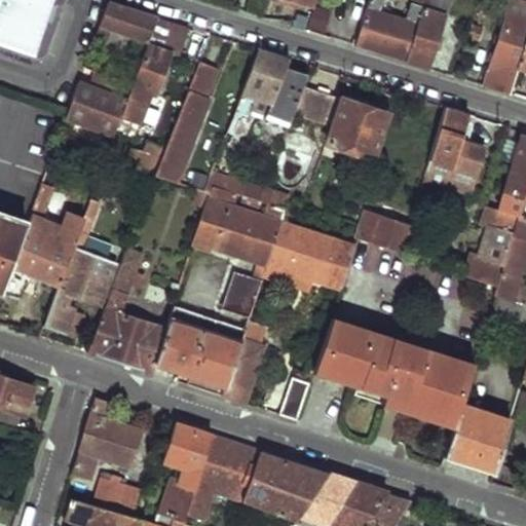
[(0,0),(0,40),(31,50),(43,13),(46,4),(47,0),(0,0)]
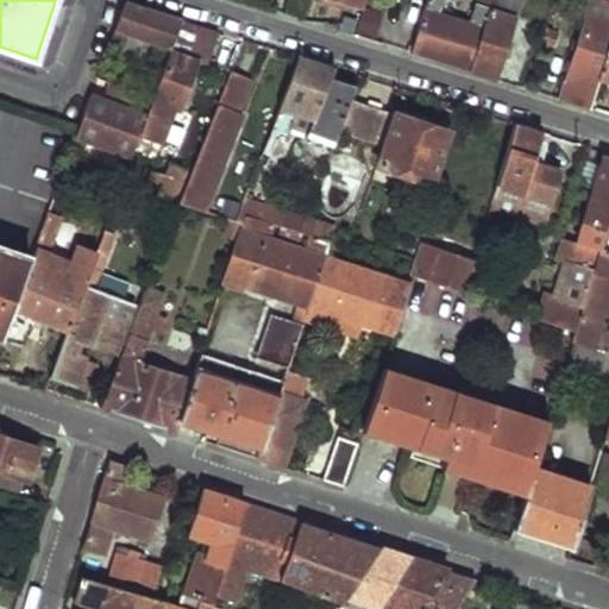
[(129,31),(173,45),(183,18),(126,0),(125,0),(115,26),(129,31)]
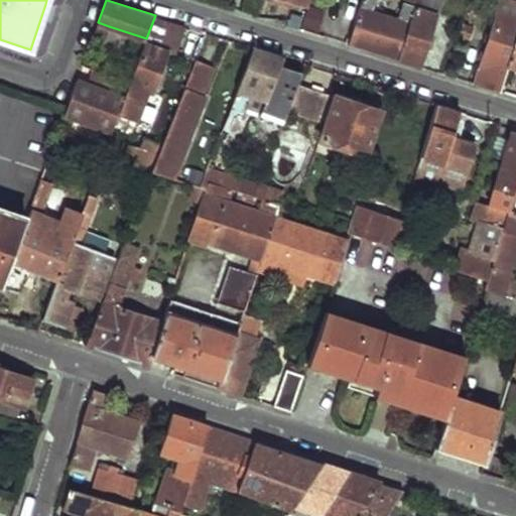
[(362,0),(348,43),(401,59),(418,0),(405,0),(400,19),(372,10),(375,0),(362,0)]
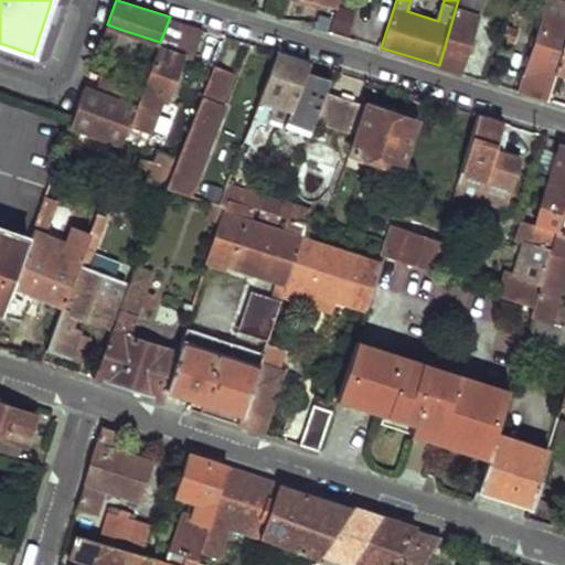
[(458,0),(439,65),(460,72),(480,0),(458,0)]
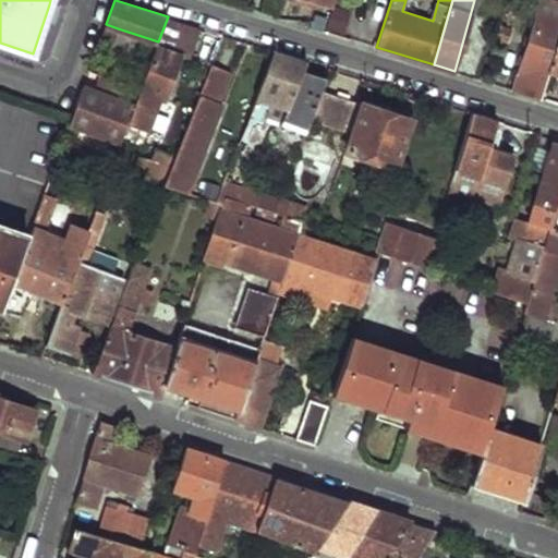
[(557,4),(543,0),(517,91),(542,98),(550,71),(557,47),(557,4)]
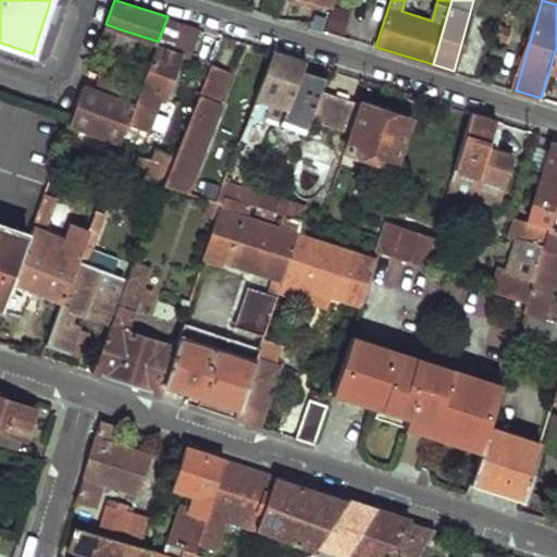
[(49,4),(46,14),(54,17),(58,7),(49,4)]
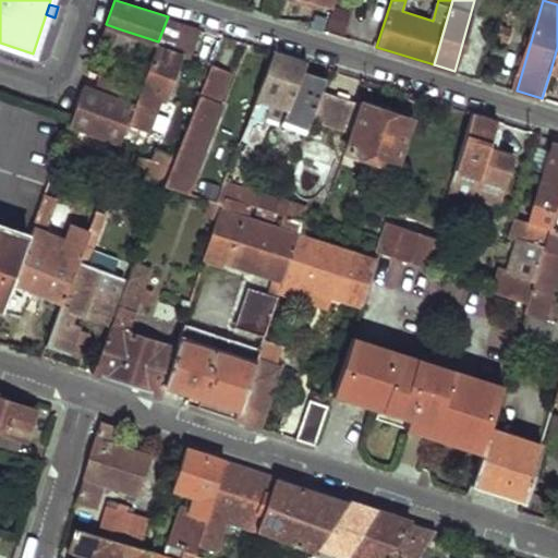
[(331,9),(326,32),(343,35),(348,12),(331,9)]
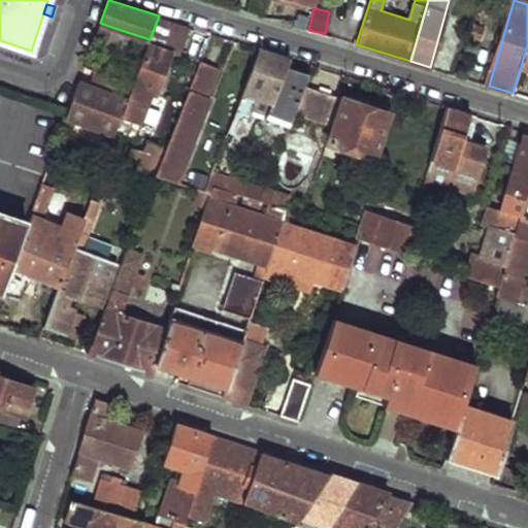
[(150,39),(135,83),(121,123),(139,129),(152,93),(158,96),(171,52),(178,55),(190,25),(159,15),(150,39)]
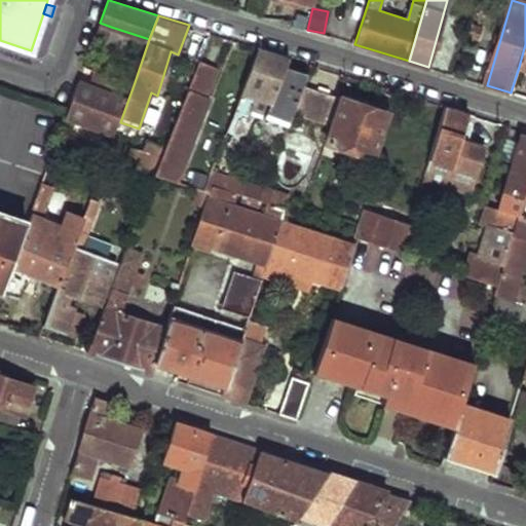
[(106,40),(111,27),(100,23),(95,37),(106,40)]
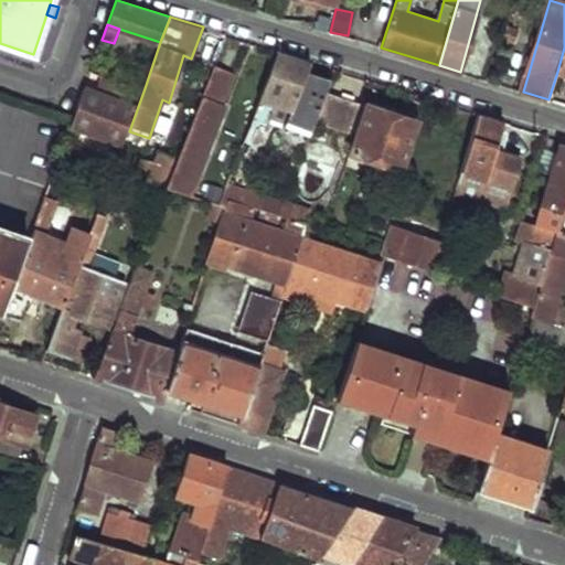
[(278,50),(252,125),(266,129),(275,102),(291,106),(284,126),(309,134),(315,119),(324,94),(329,81),(307,74),(311,61),(278,50)]
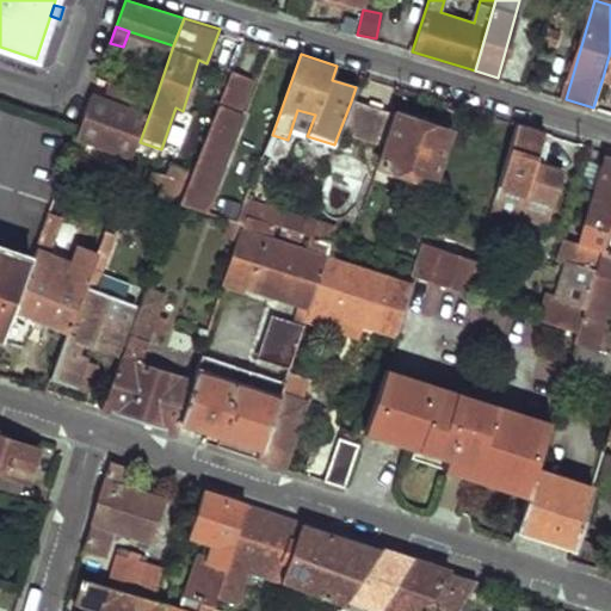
[(183,203),(204,211),(210,193),(215,193),(244,113),(239,111),(252,78),(232,71),(183,203)]
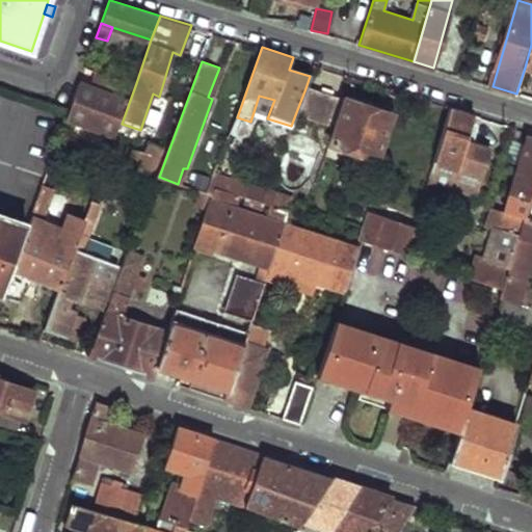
[(89,85),(79,82),(74,97),(65,118),(117,136),(122,124),(136,83),(96,70),(89,85)]
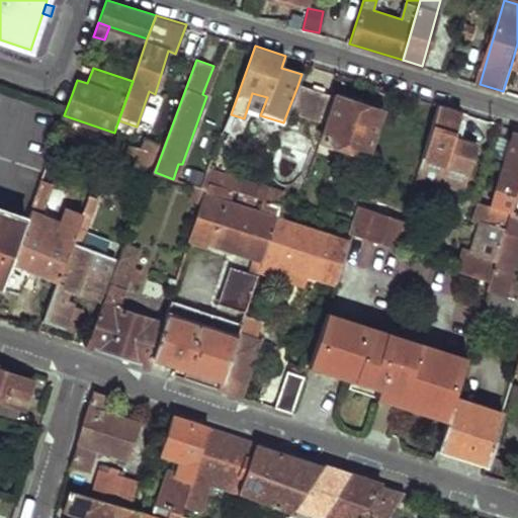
[(297,86),(288,109),(328,121),(335,97),(297,86)]
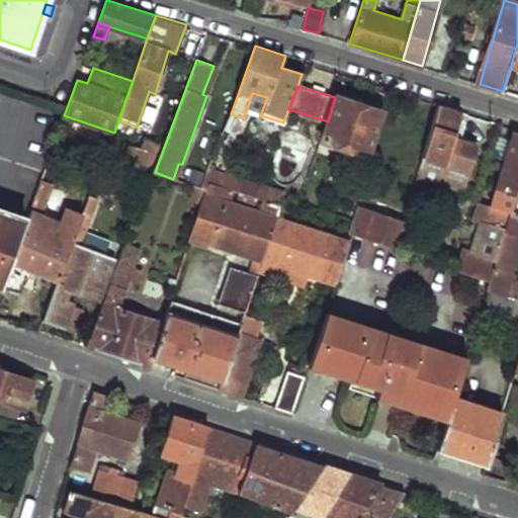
[(328,121),(321,140),(340,145),(339,151),(346,153),(348,148),(366,154),(380,111),(335,97),(328,121)]
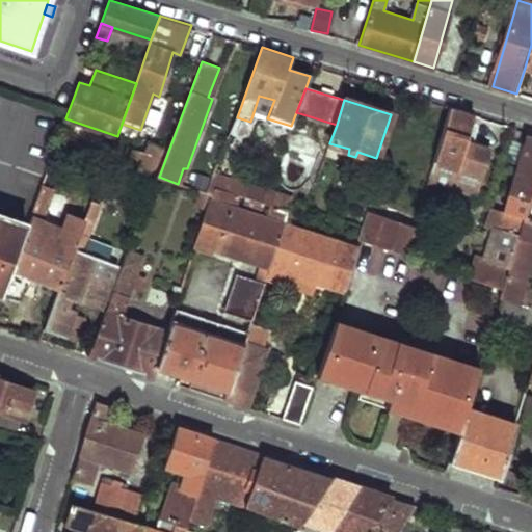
[(452,106),(434,161),(458,168),(476,114),(463,110),(452,106)]
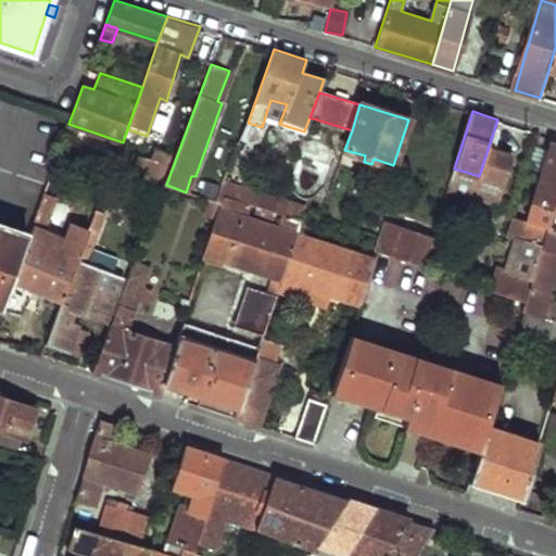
[(515,203),(512,215),(546,226),(555,192),(555,141),(551,140),(545,159),(548,160),(535,203),(531,201),(529,207),(515,203)]
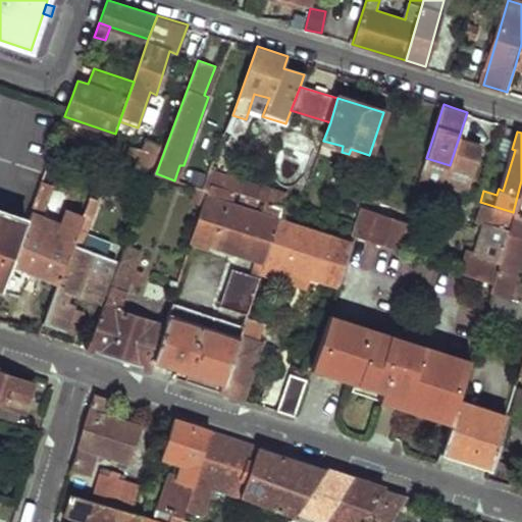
[(123,143),(117,159),(144,169),(150,152),(123,143)]
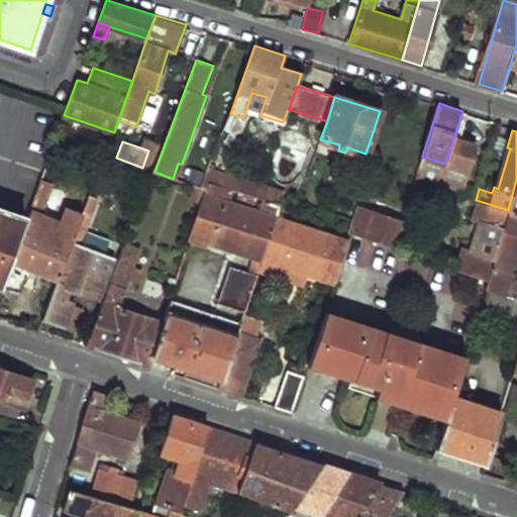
[(212,168),(207,181),(233,189),(257,196),(262,186),(212,168)]
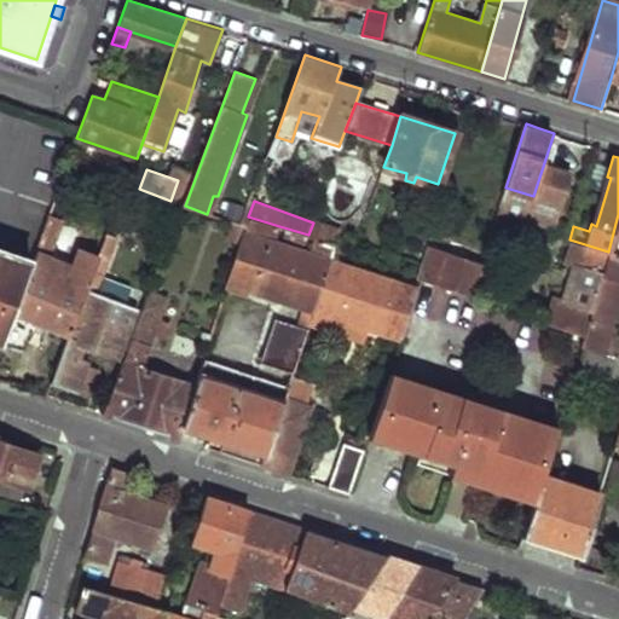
[(32,265),(4,343),(24,350),(34,325),(73,339),(102,255),(80,248),(71,272),(50,265),(67,218),(50,212),(32,265)]
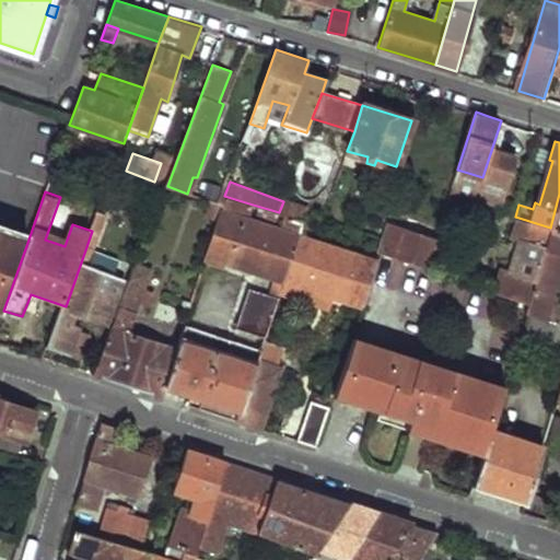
[(559,194),(550,228),(559,230),(559,194)]
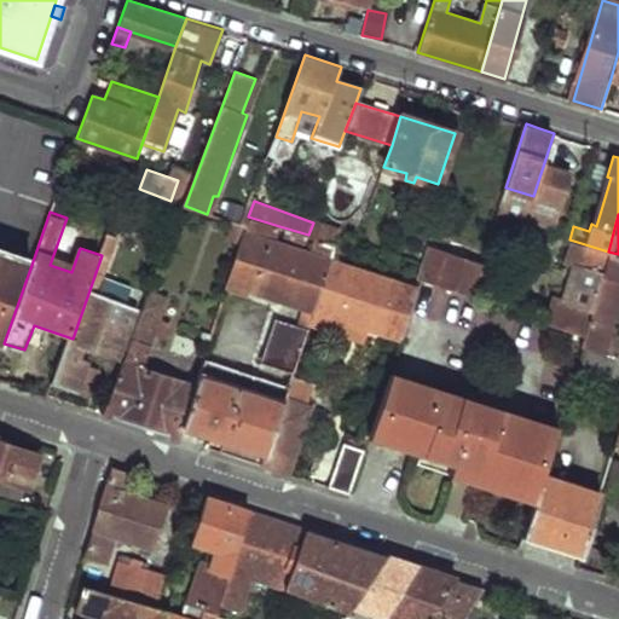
[(248,217),(229,283),(313,313),(335,247),(336,243),(318,238),(312,256),(275,242),(279,226),(248,217)]
